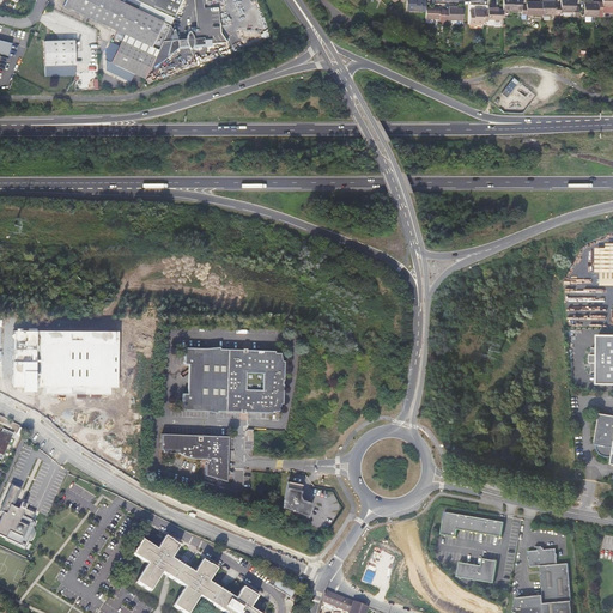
[(110,64),(144,80),(150,70),(170,26),(114,0),(65,0),(62,7),(87,18),(125,36),(110,64)]
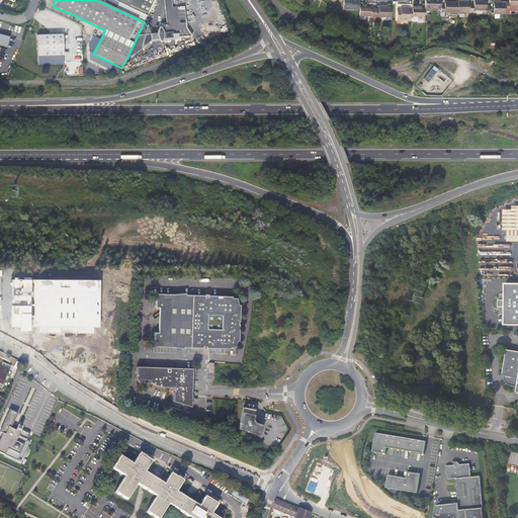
[(113,0),(118,2),(116,8),(144,21),(147,15),(153,0),(113,0)]
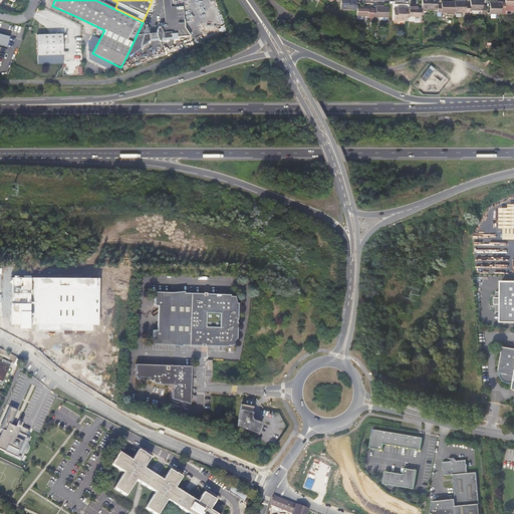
[(163,39),(178,37),(191,36),(185,28),(183,0),(163,0),(165,22),(161,22),(162,30),(158,28),(156,30),(156,32),(156,34),(157,37),(158,39),(161,41),(163,39)]
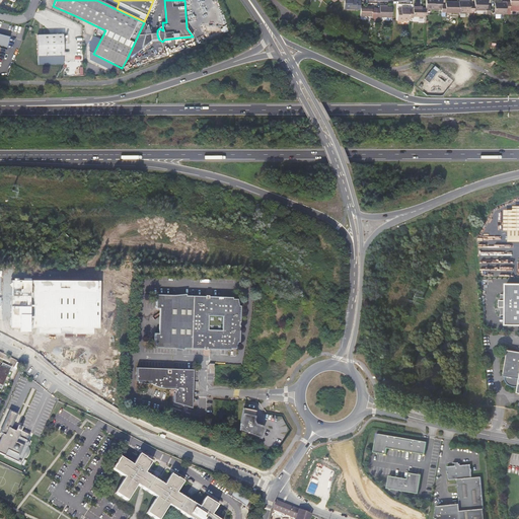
[(344,0),(344,9),(360,9),(361,6),(361,3),(361,1),(357,1),(357,0),(356,0),(344,0)]
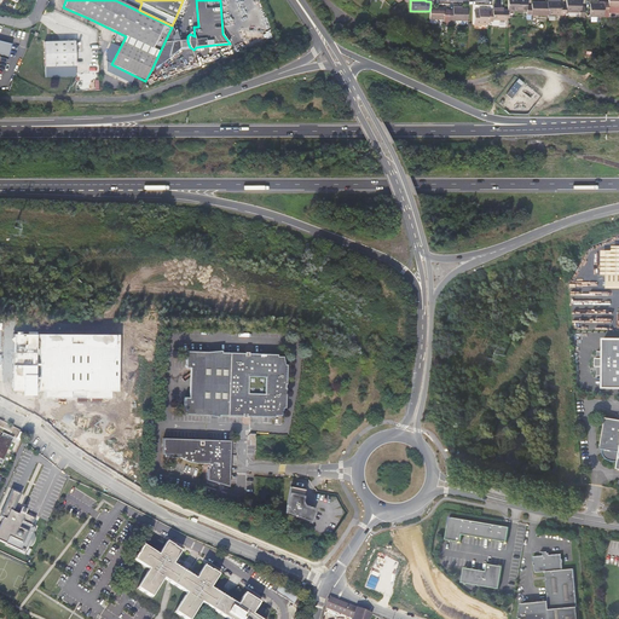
[(508,11),(526,11),(526,6),(526,0),(508,0),(508,10),(508,11)]
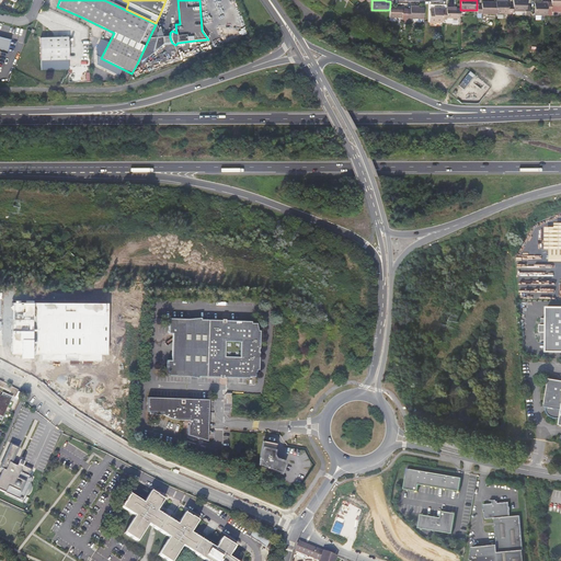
[(530,15),(530,6),(527,6),(526,0),(513,0),(513,4),(513,10),(526,11),(525,15),(530,15)]
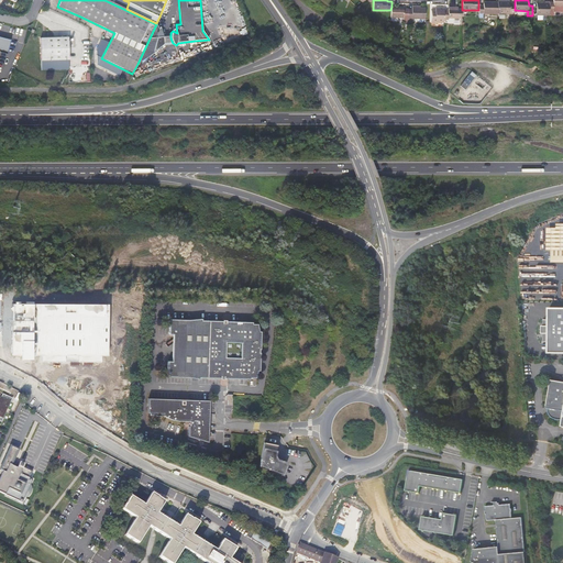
[(549,11),(553,11),(553,9),(561,9),(561,11),(562,11),(562,0),(553,0),(553,3),(549,3),(549,11)]
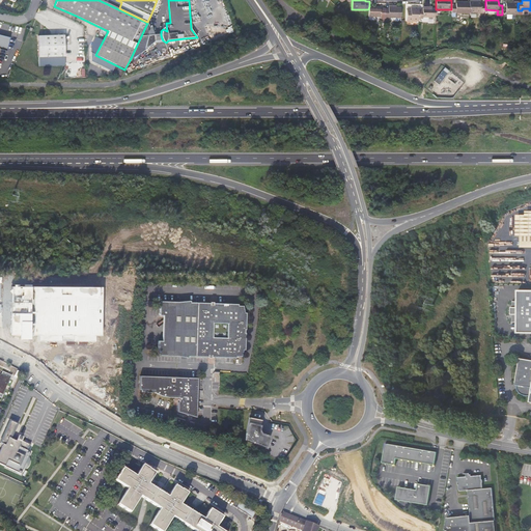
[(481,4),(481,2),(469,1),(469,2),(469,12),(485,12),(485,9),(485,4),(481,4)]
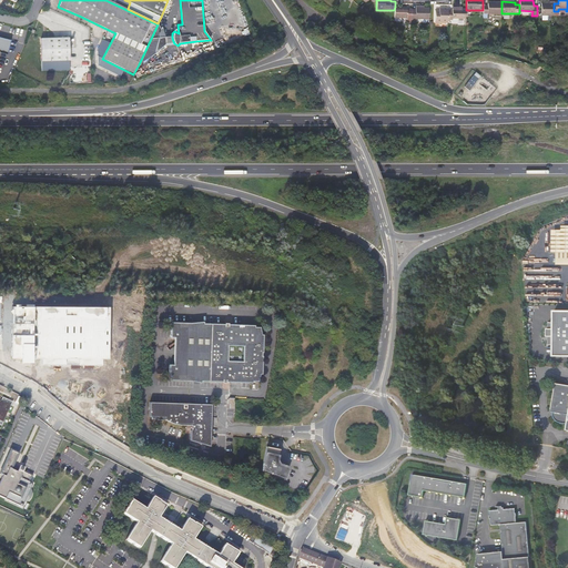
[(554,3),(554,1),(549,1),(549,3),(541,3),(540,16),(554,16),(554,11),(554,3)]
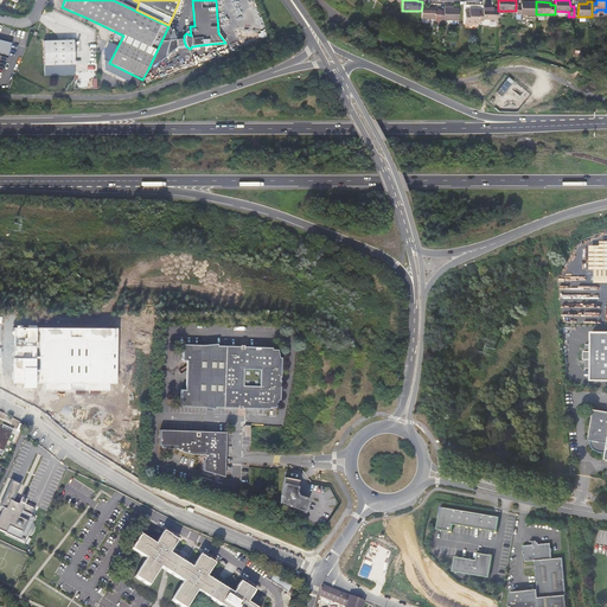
[(536,2),(529,2),(529,5),(521,4),(521,6),(516,6),(516,11),(516,19),(521,19),(521,14),(536,14),(536,2)]
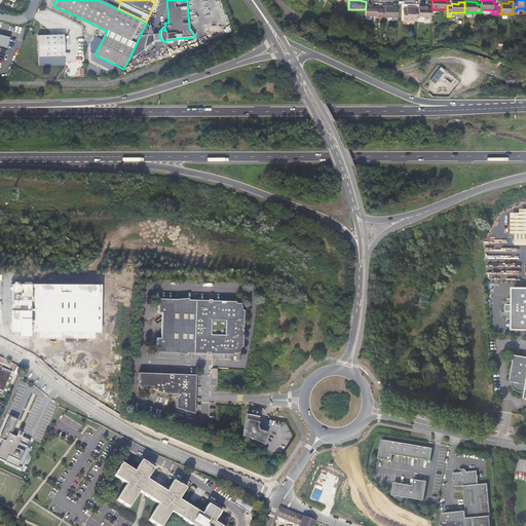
[(376,20),(381,20),(381,9),(381,8),(377,8),(377,7),(366,6),(365,9),(365,16),(376,16),(376,20)]
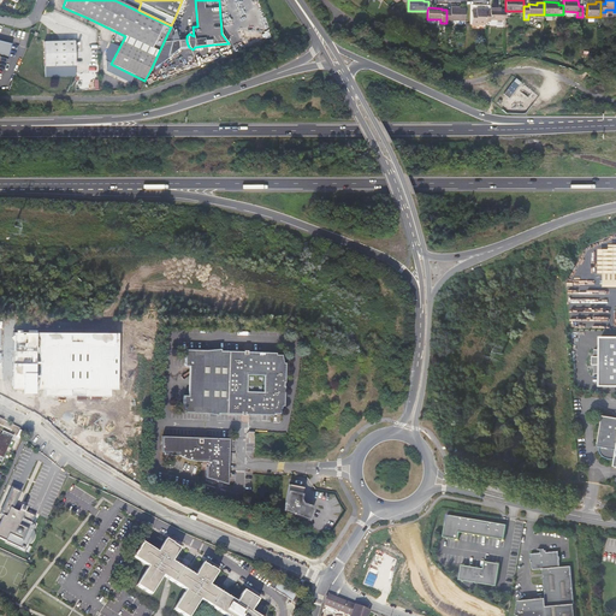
[(466,9),(460,9),(451,7),(450,10),(446,11),(446,23),(446,24),(450,24),(450,21),(465,21),(466,9)]
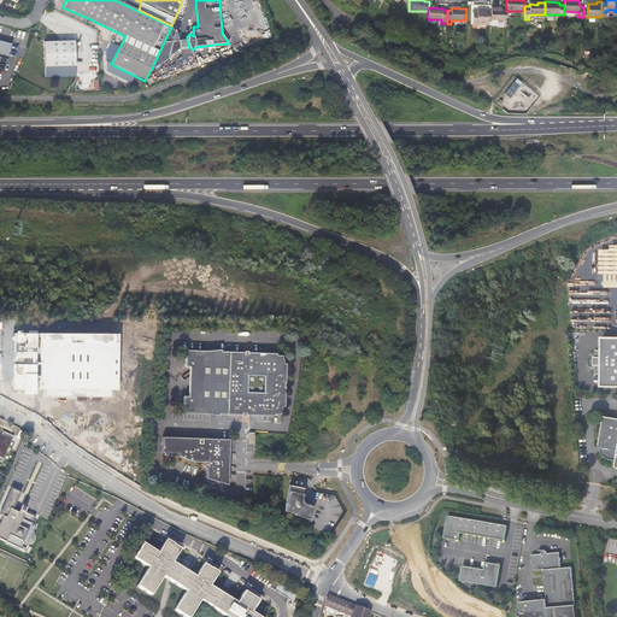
[(486,10),(481,10),(481,11),(476,11),(472,11),(471,23),(486,23),(486,21),(486,11),(486,10)]
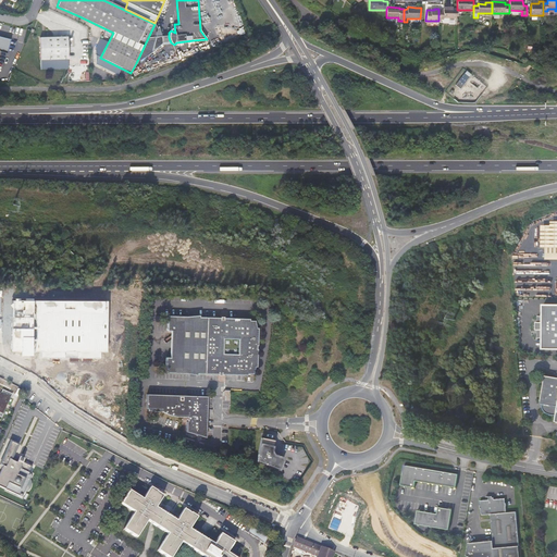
[(457,9),(452,9),(443,9),(443,11),(438,10),(438,19),(443,19),(443,17),(457,17),(457,10),(457,9)]
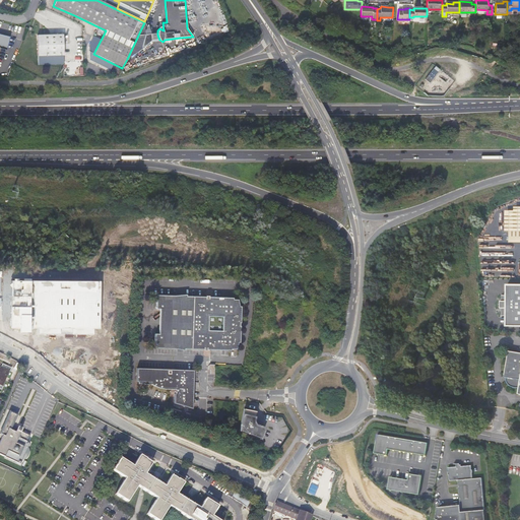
[(150,36),(150,35),(148,26),(147,27),(144,21),(144,22),(127,59),(147,47),(150,44),(153,41),(154,39),(150,36)]
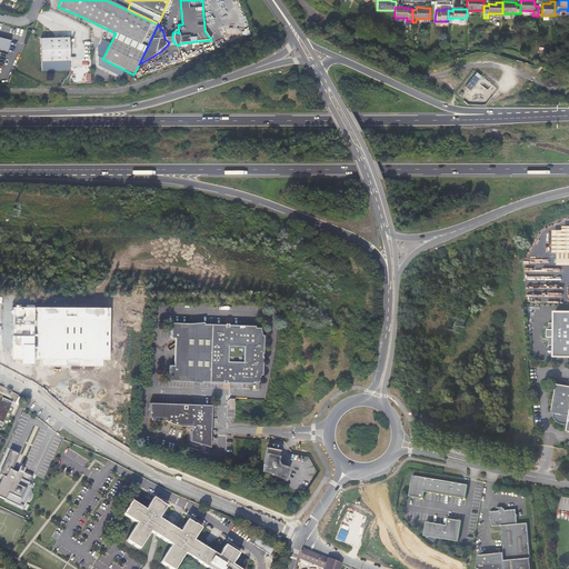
[(0,52),(7,55),(10,41),(0,38),(0,52)]
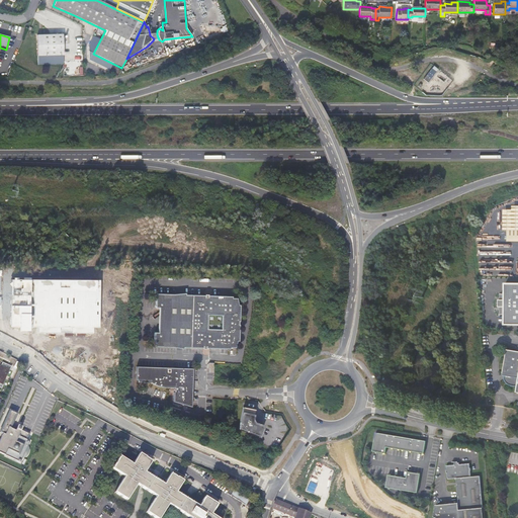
[(37,35),(38,57),(64,55),(63,34),(37,35)]
